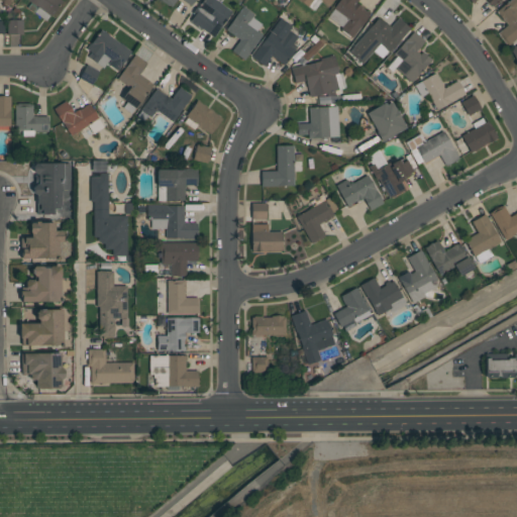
[(46,19),(61,0),(60,0),(23,0),(22,2),(46,19)]
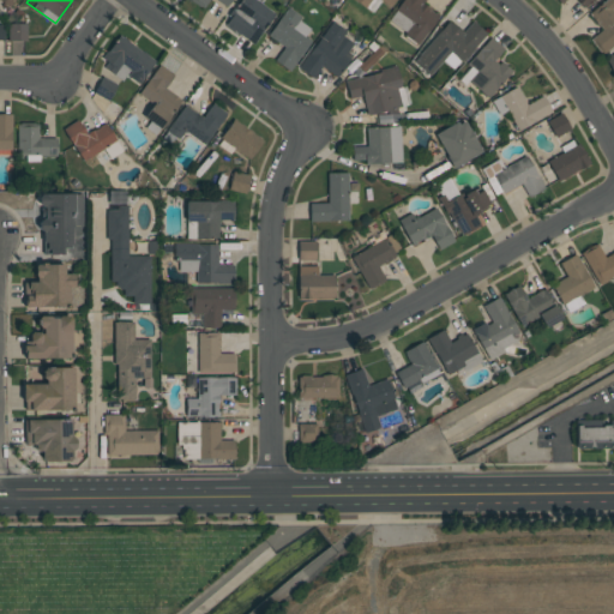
[(208,0),(215,0),(226,7),(229,0),(188,0),(202,10),(208,0)]
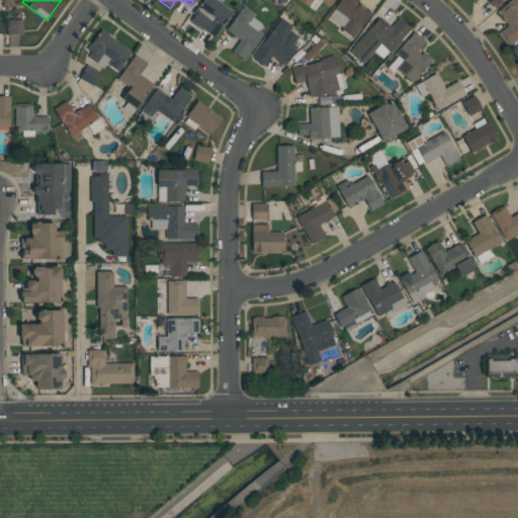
[(213,37),(231,11),(220,3),(222,0),(202,0),(189,22),(213,37)]
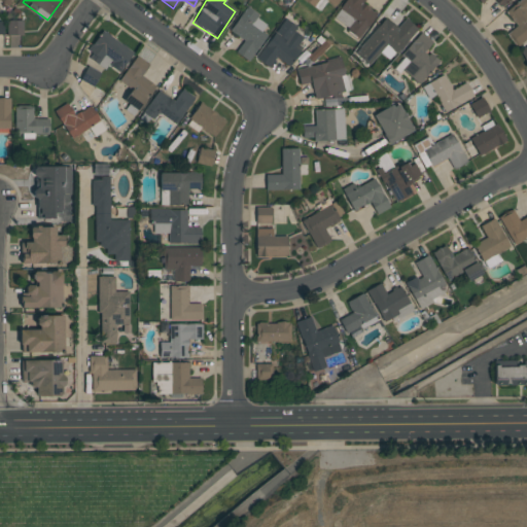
[(345,0),(332,22),(361,38),(376,12),(362,5),(364,0),(345,0)]
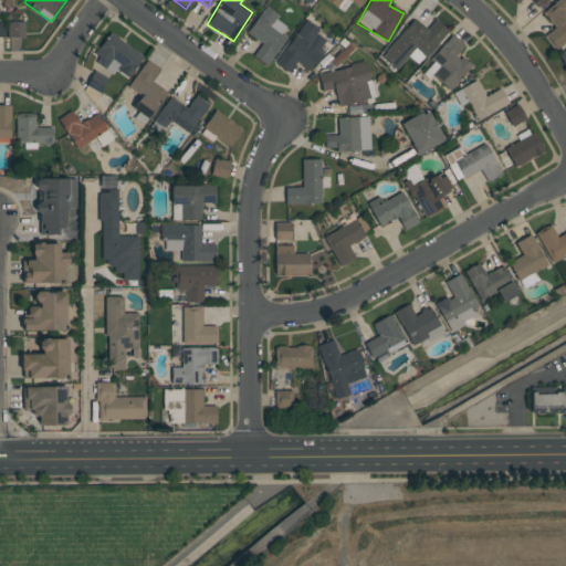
[(554,28),(543,37),(555,50),(565,40),(565,0),(558,0),(543,13),(554,28)]
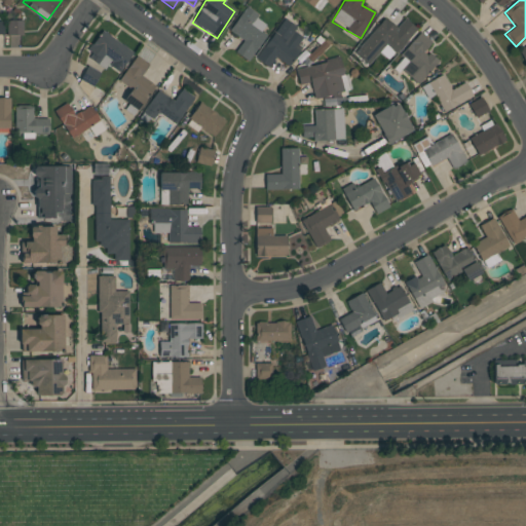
[(229,32),(242,40),(235,52),(249,62),(265,35),(261,32),(266,23),(243,8),(229,32)]
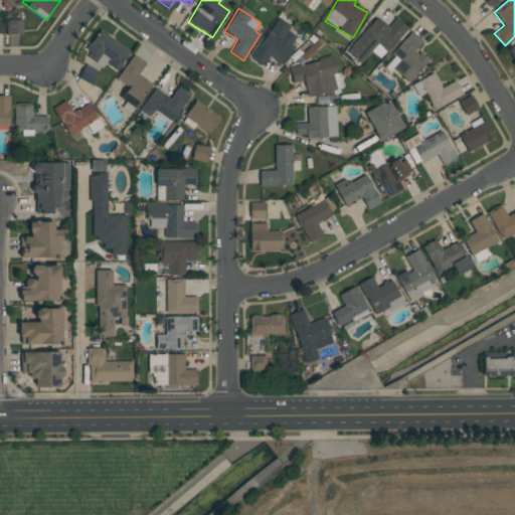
[(249,58),(263,66),(269,56),(281,64),(298,38),(287,31),(290,26),(277,18),(249,58)]
